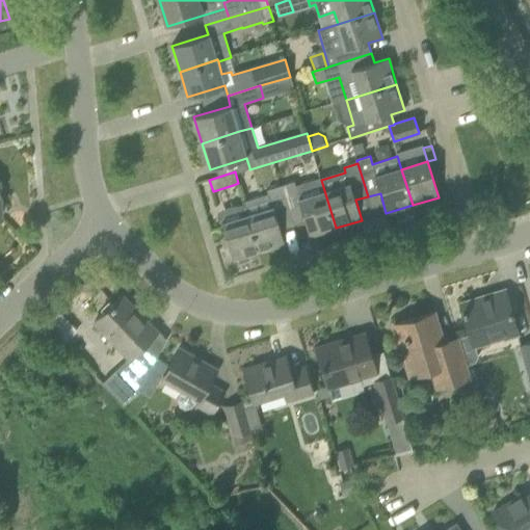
[(324,190),(321,180),(295,187),(294,182),(281,186),(289,215),(302,211),(310,236),(336,228),(324,190)]
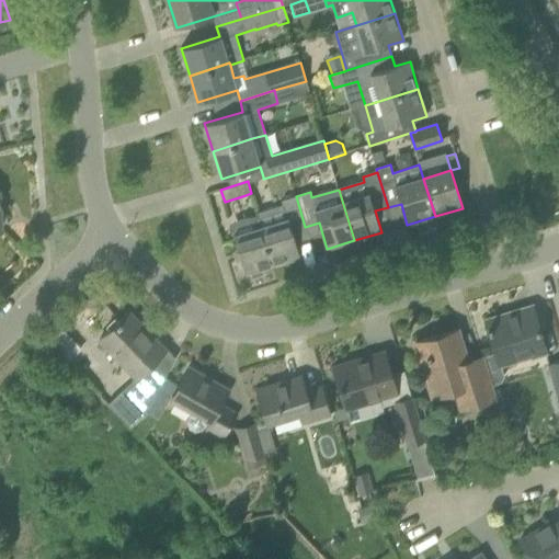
[(292,231),(305,227),(296,196),(282,201),(283,205),(258,214),(258,216),(261,227),(273,265),(300,258),(292,231)]
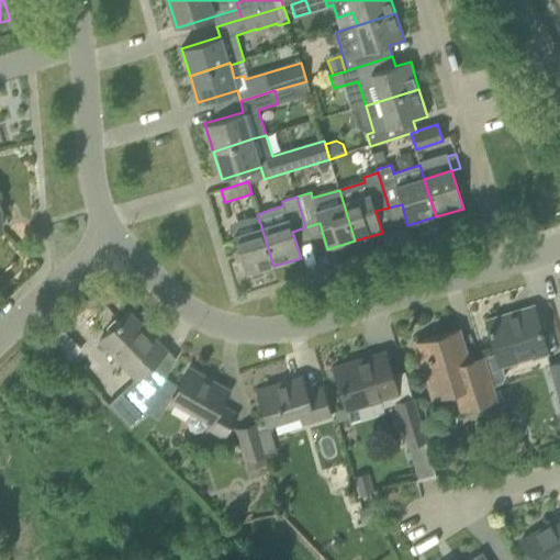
[(262,269),(273,266),(261,227),(258,216),(239,222),(243,233),(235,235),(247,275),(252,272),(253,278),(265,275),(262,269)]
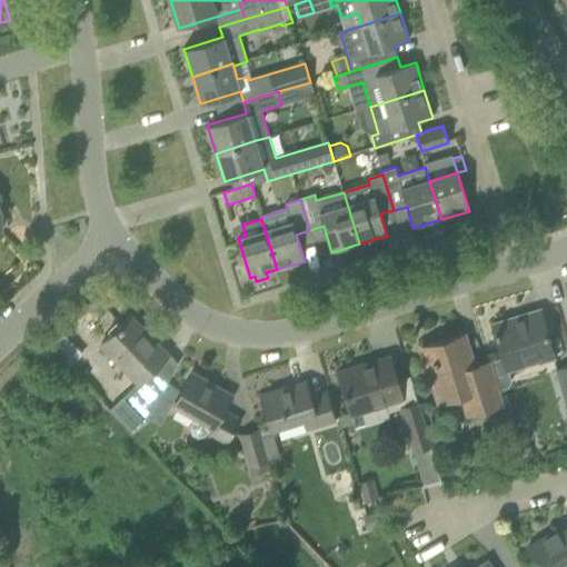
[(508,390),(511,384),(508,372),(555,358),(547,334),(540,311),(494,326),(500,347),(504,360),(490,365),(499,393),(508,390)]
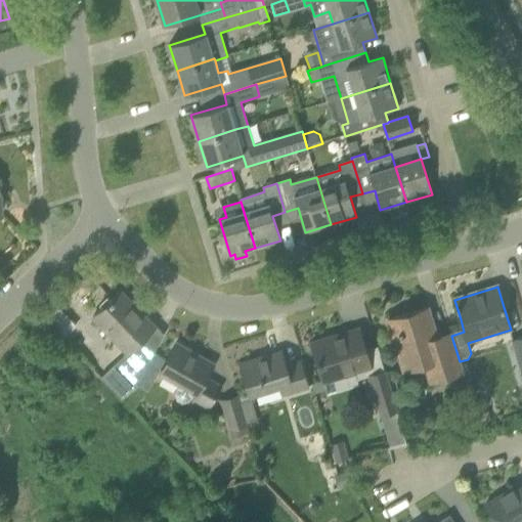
[(146,367),(154,354),(141,341),(155,328),(120,292),(93,317),(127,353),(101,378),(123,400),(136,387),(146,367)]
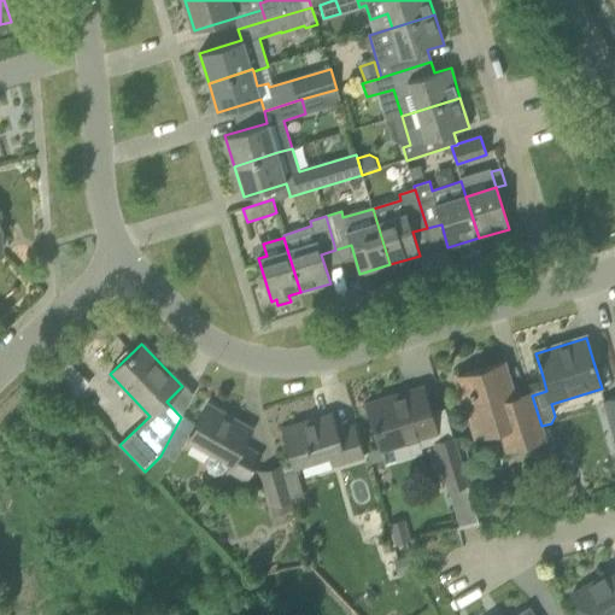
[(545,440),(537,416),(531,393),(514,398),(504,363),(458,376),(466,399),(478,438),(503,431),(509,451),(545,440)]
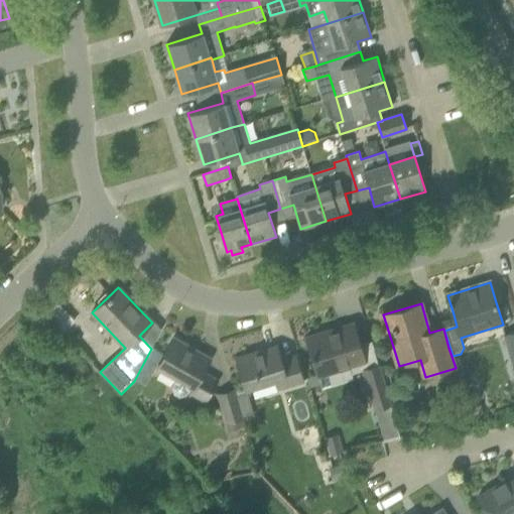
[(61,306),(51,314),(65,330),(75,322),(61,306)]
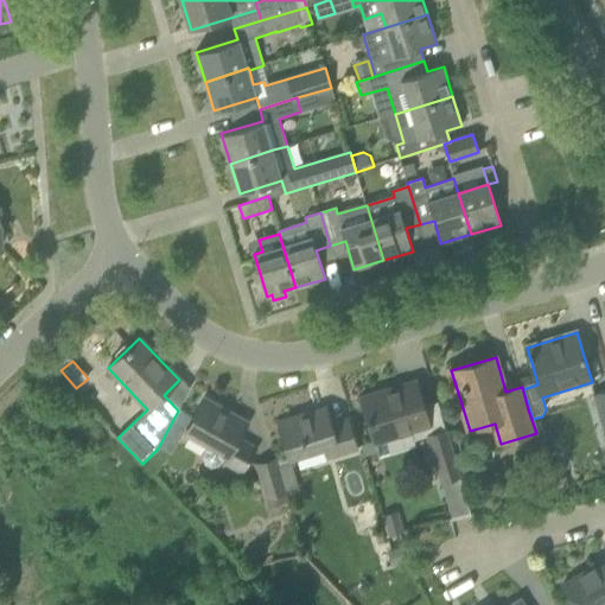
[(416,381),(362,396),(369,419),(375,441),(376,444),(379,453),(381,458),(416,446),(415,441),(413,433),(431,427),(424,403),(416,381)]
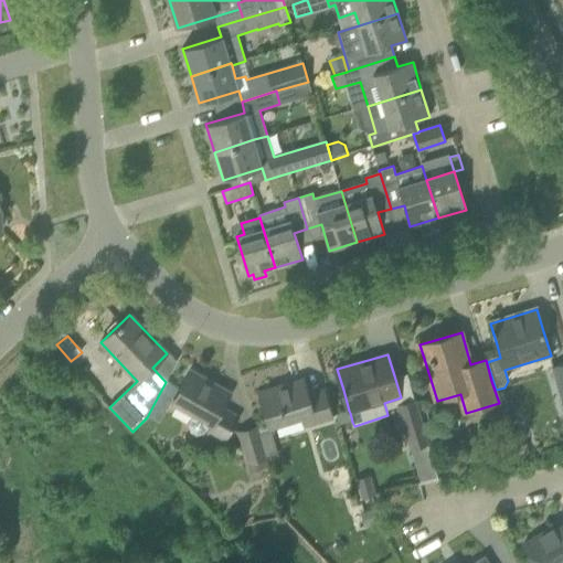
[(190,371),(179,391),(173,402),(197,415),(191,424),(193,432),(199,435),(205,433),(209,429),(226,438),(227,437),(238,417),(222,409),(231,393),(190,371)]
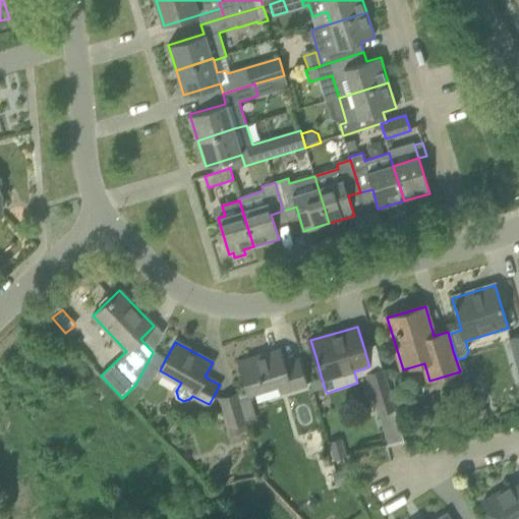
[(305,386),(304,380),(298,360),(284,364),(280,349),(240,361),(246,381),(249,392),(279,384),(281,392),(305,386)]
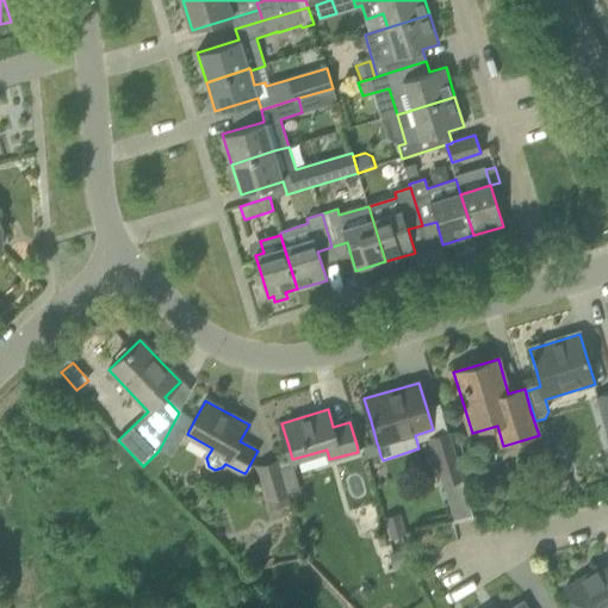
[(192,419),(179,413),(171,428),(182,435),(192,419)]
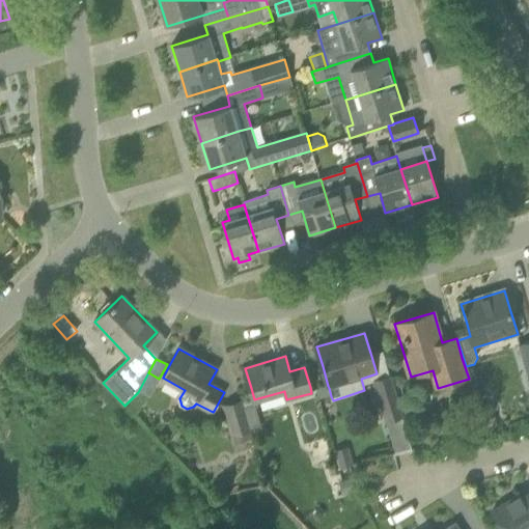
[(404,417),(402,417),(391,378),(376,383),(387,422),(404,417)]
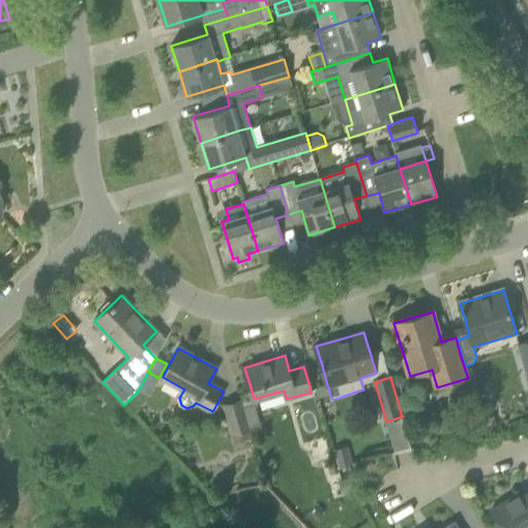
[(330,396),(328,387),(327,385),(316,388),(319,399),(330,396)]
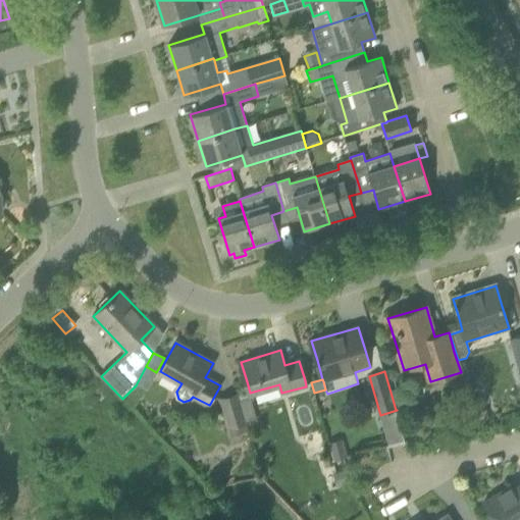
[(229,426),(234,438),(249,435),(248,431),(246,432),(244,424),(247,423),(241,402),(238,394),(221,399),(229,426)]
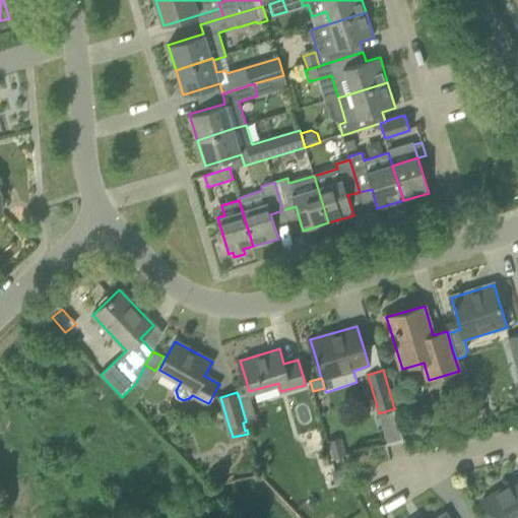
[(240,400),(246,422),(257,418),(250,396),(240,400)]
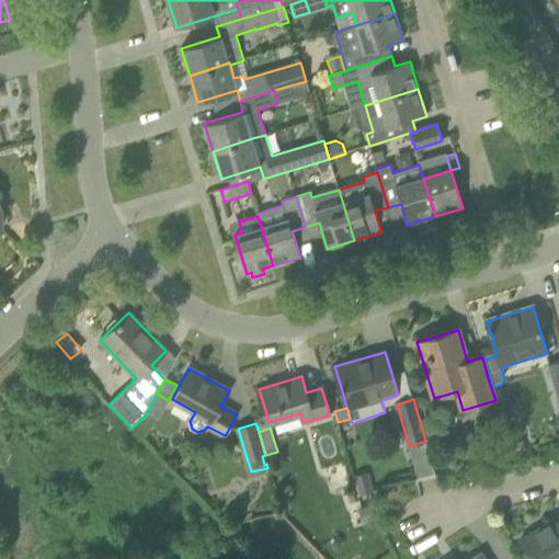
[(510,442),(513,452),(526,448),(523,438),(510,442)]
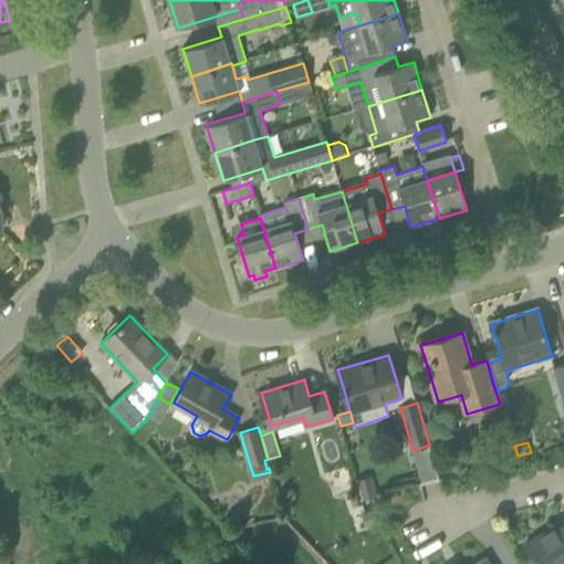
[(430,445),(413,450),(423,484),(440,480),(430,445)]
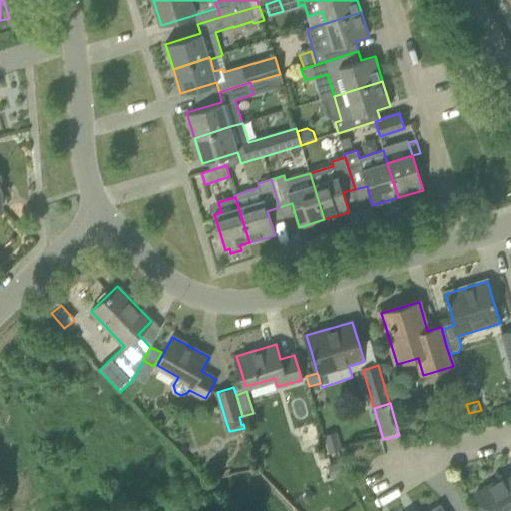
[(324,437),(328,453),(342,450),(337,433),(324,437)]
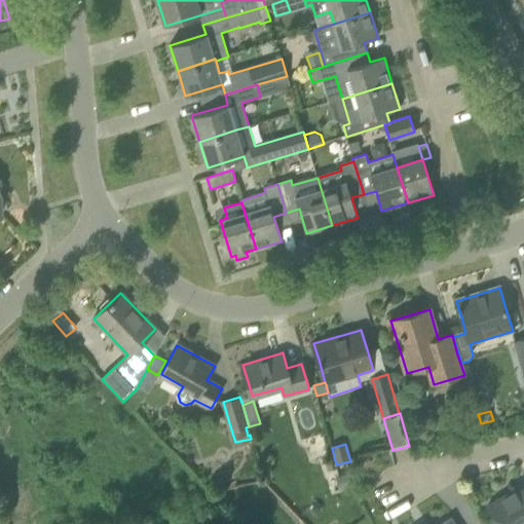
[(348,474),(336,479),(340,490),(352,486),(348,474)]
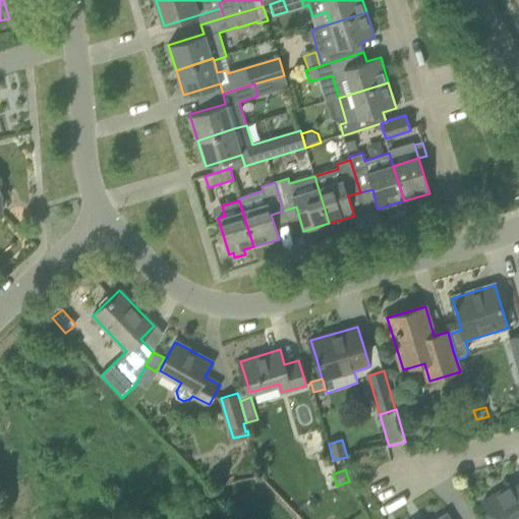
[(518,485),(498,499),(496,496),(483,503),(493,518),(518,518),(518,485)]
